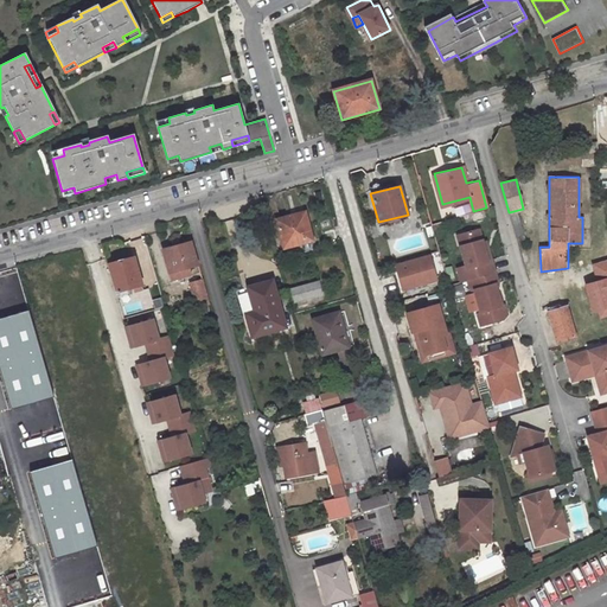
[(312,240),(304,211),(276,219),(285,248),(312,240)]
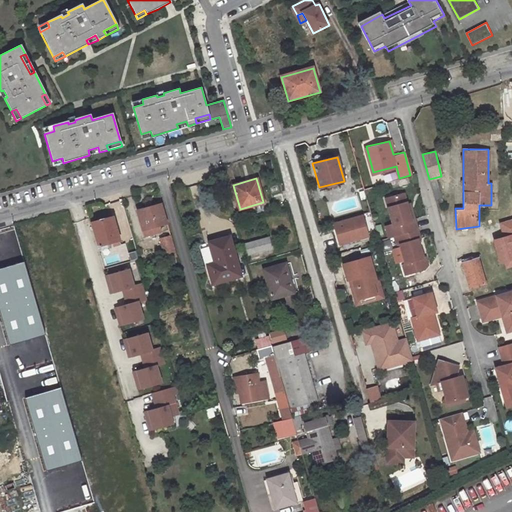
[(387,205),(392,222),(385,225),(389,237),(394,235),(418,228),(412,209),(408,210),(406,202),(403,191),(393,194),(396,203),(387,205)]
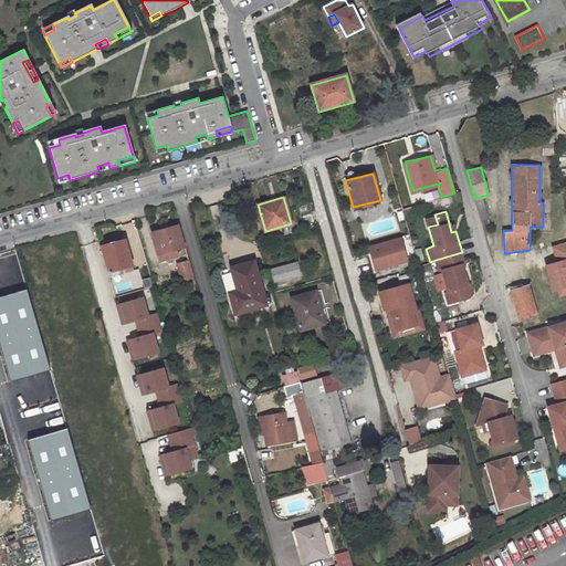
[(426,217),(428,227),(438,224),(435,215),(426,217)]
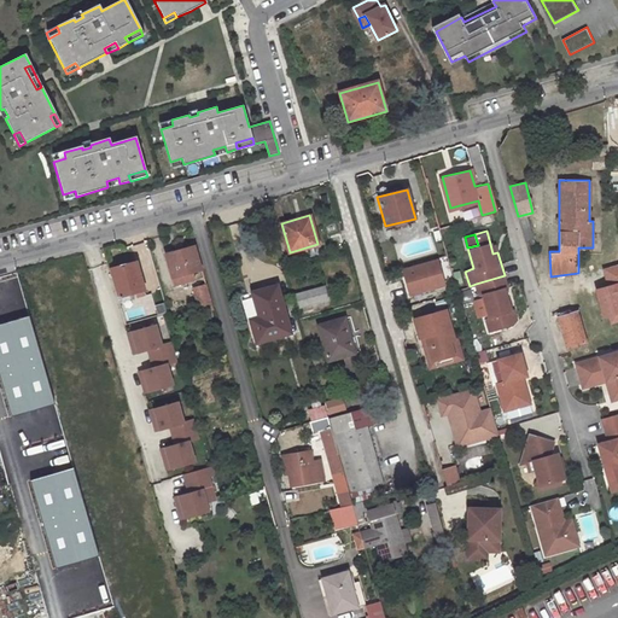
[(167,252),(174,275),(179,274),(181,281),(194,278),(192,270),(200,268),(193,244),(185,248),(179,249),(167,252)]
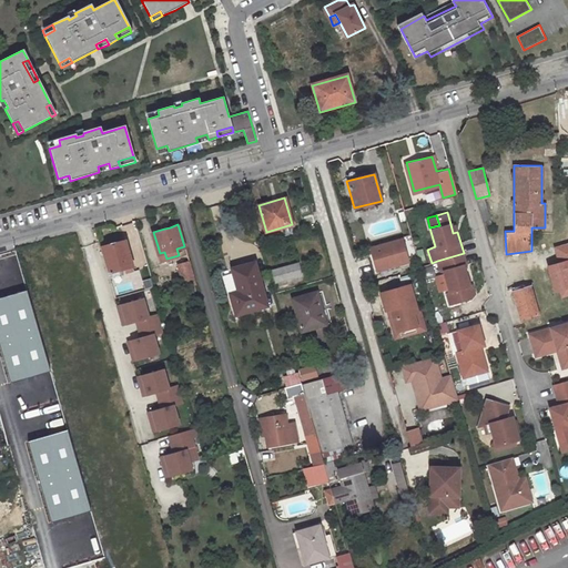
[(402,237),(369,247),(376,271),(408,262),(402,237)]
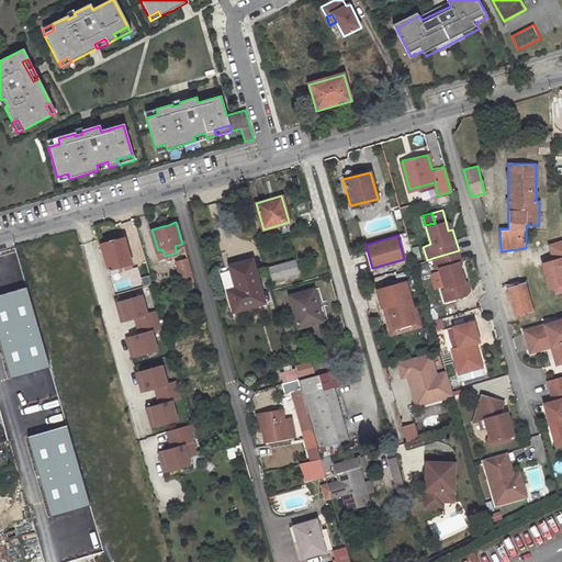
[(131,262),(123,237),(99,244),(107,269),(131,262)]
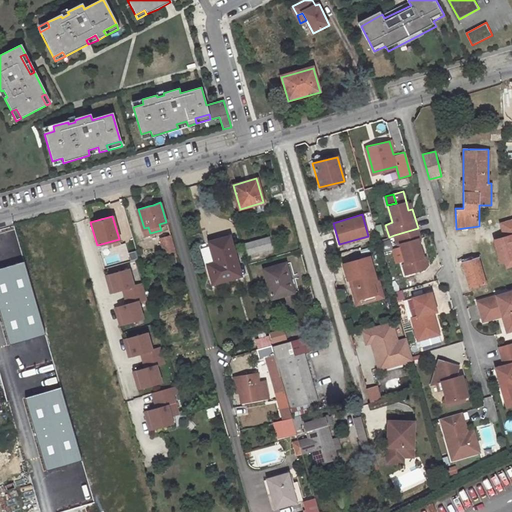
[(511,219),(499,224),(504,237),(511,234),(511,219)]
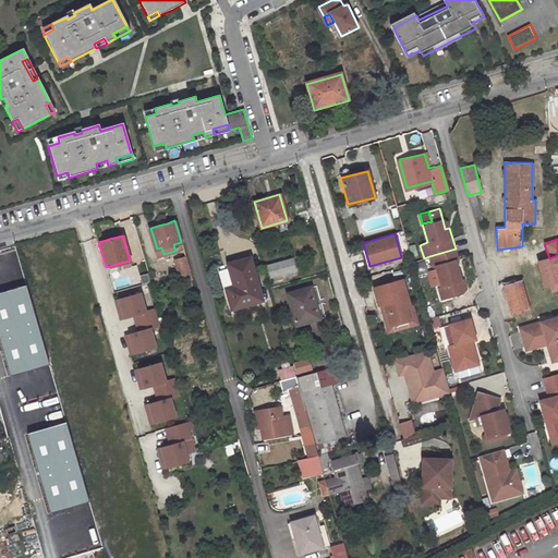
[(16,245),(0,249),(0,268),(0,270),(21,265),(16,245)]
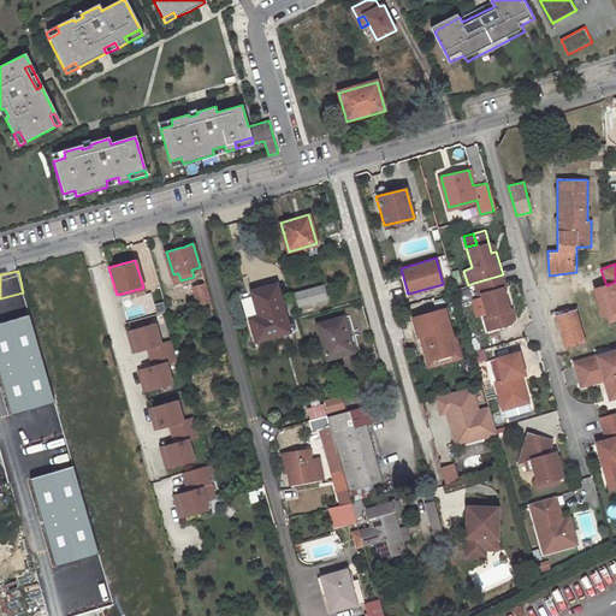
[(510,309),(504,285),(505,285),(503,274),(474,283),(477,291),(483,294),(484,298),(486,300),(487,301),(489,303),(489,307),(487,311),(489,314),(485,319),(489,330),(510,324),(515,318),(513,308),(510,309)]
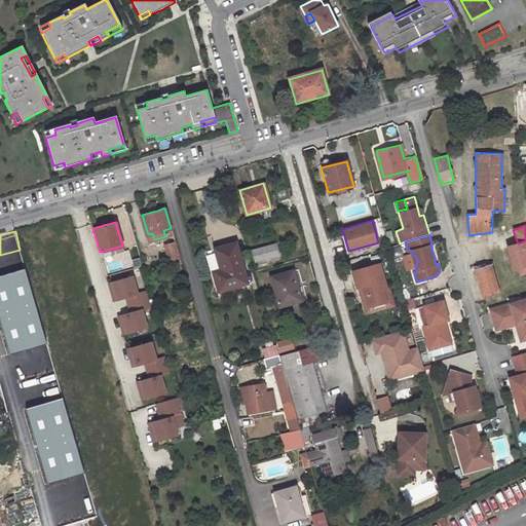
[(247,282),(235,240),(215,247),(220,267),(214,269),(219,289),(247,282)]
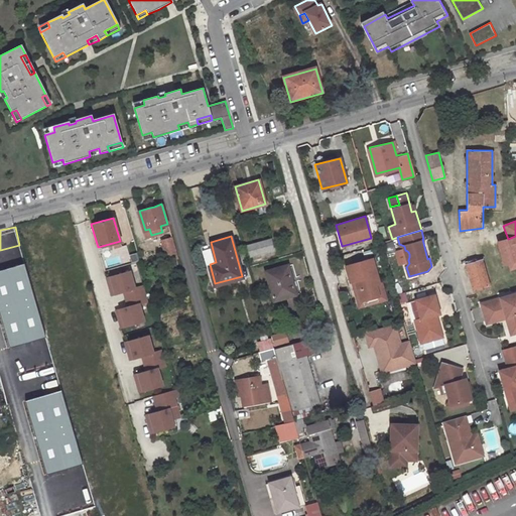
[(515,236),(508,239),(496,243),(500,255),(505,253),(515,249),(515,236)]
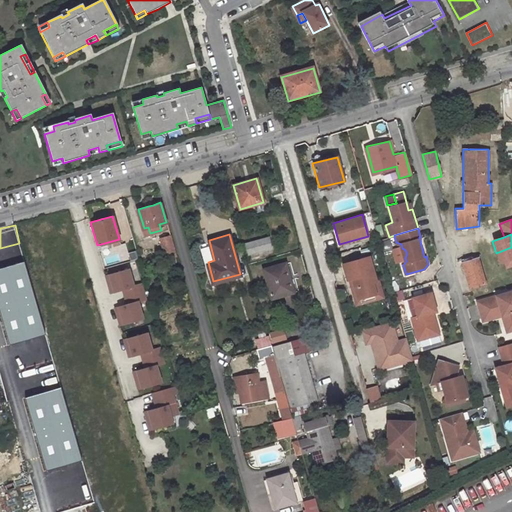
[(163,248),(174,245),(171,235),(160,237),(163,248)]
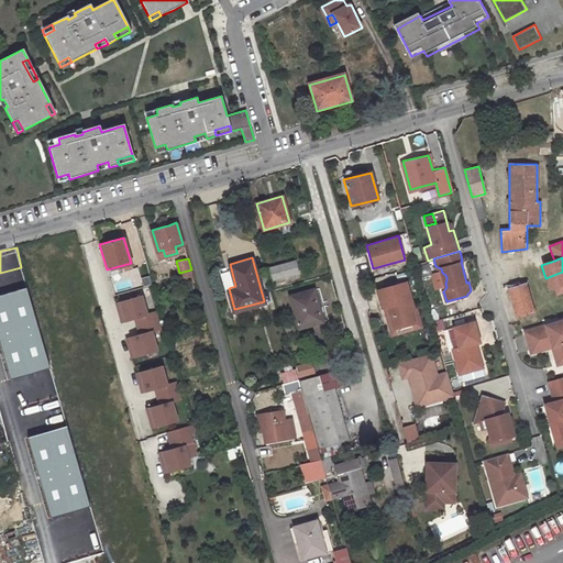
[(273,280),(299,273),(296,261),(269,269),(273,280)]
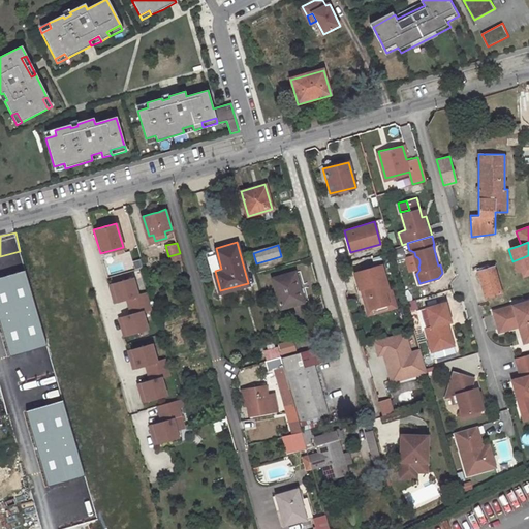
[(168,256),(172,267),(183,263),(180,253),(168,256)]
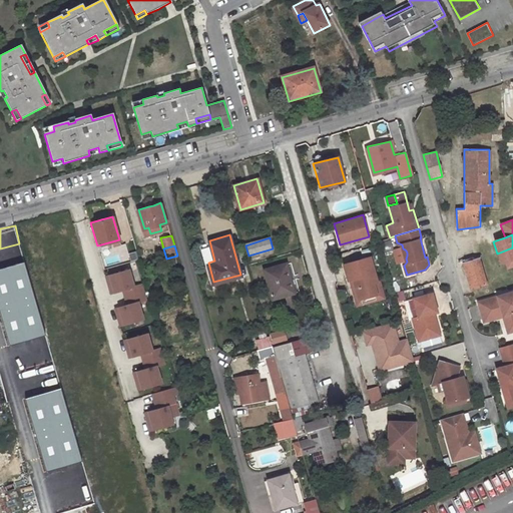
[(512,247),(502,251),(507,269),(512,267),(512,247)]
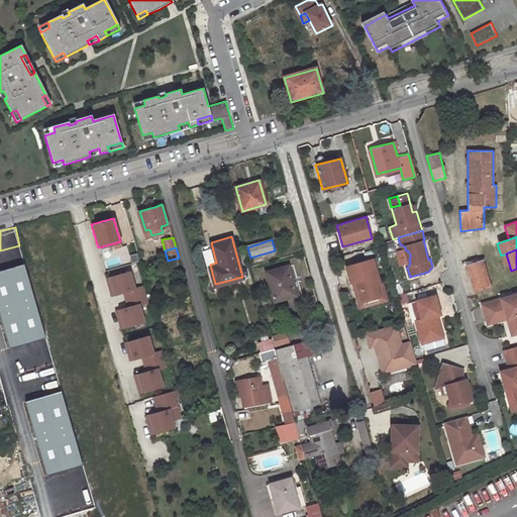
[(380,284),(373,259),(345,267),(350,283),(352,282),(355,282),(362,302),(380,297),(376,285),(380,284)]
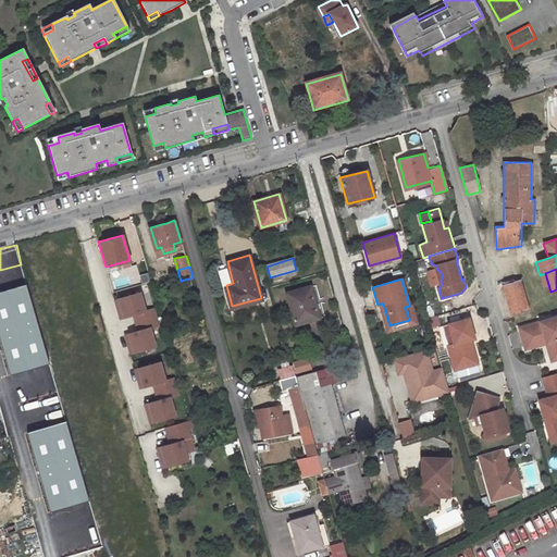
[(527,309),(519,282),(503,287),(511,314),(527,309)]
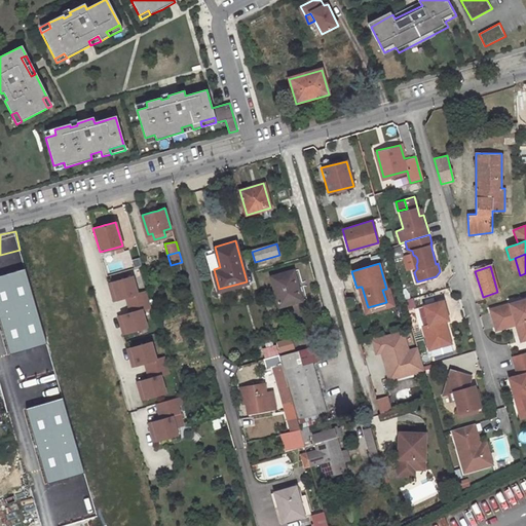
[(26,269),(0,276),(0,322),(9,354),(47,343),(26,269)]
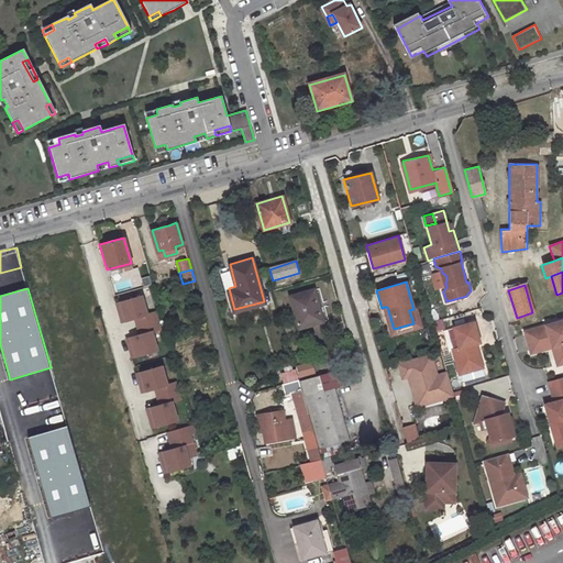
[(290,297),(299,329),(322,322),(313,290),(290,297)]
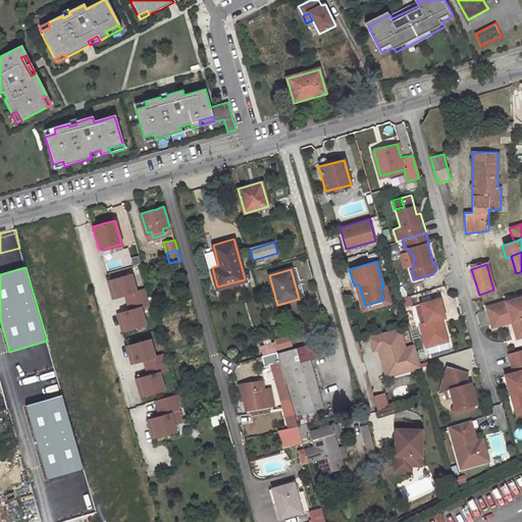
[(133,273),(107,280),(113,300),(124,297),(127,310),(117,313),(121,329),(146,322),(142,308),(149,306),(145,289),(138,291),(133,273)]
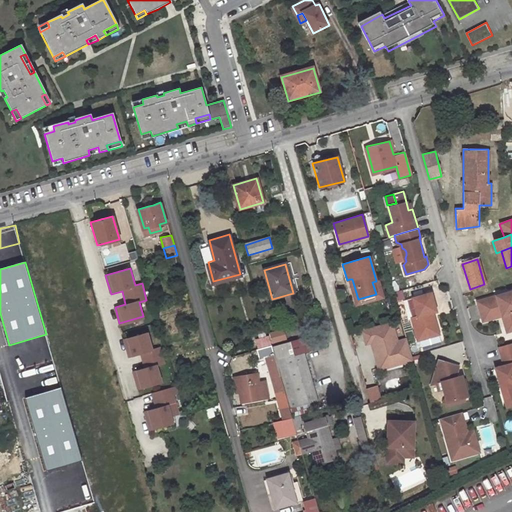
[(349,279),(357,305),(383,297),(378,281),(376,281),(372,282),(376,294),(358,299),(352,279),(349,279)]
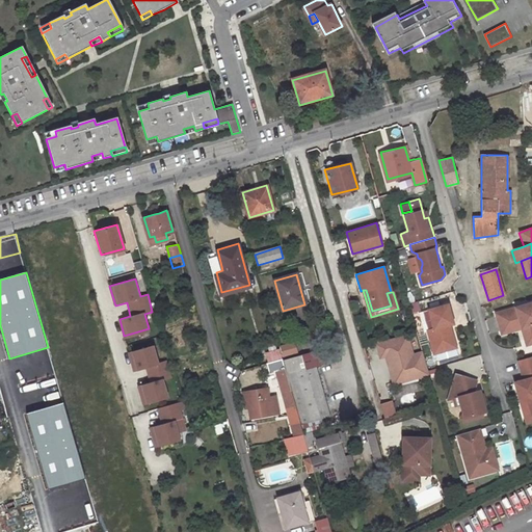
[(531,303),(496,314),(501,334),(515,330),(514,327),(521,325),(522,328),(525,341),(531,339),(531,303)]
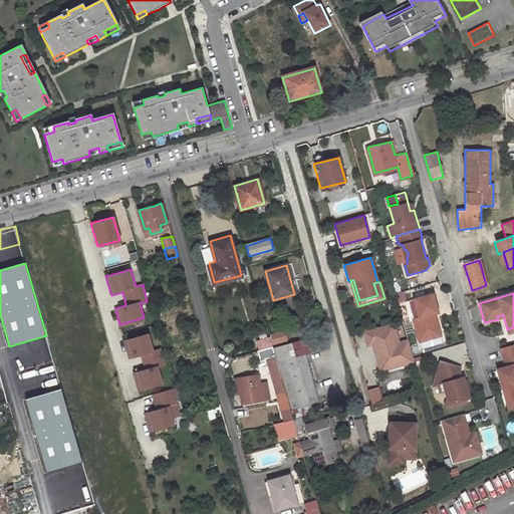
[(413,318),(419,341),(431,338),(429,331),(439,329),(434,313),(437,312),(432,294),(414,299),(419,317),(413,318)]
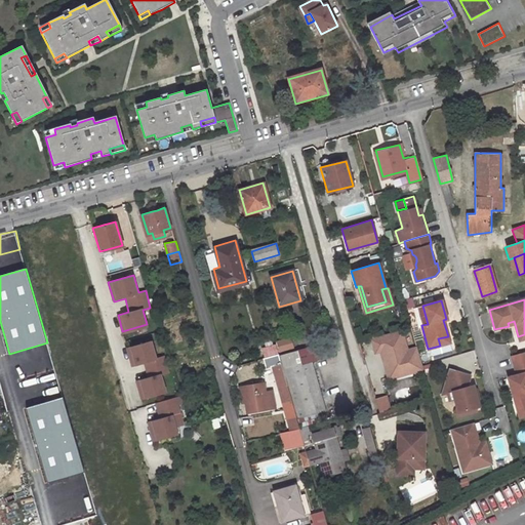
[(402,330),(371,339),(375,354),(381,352),(385,351),(387,355),(385,356),(384,359),(387,369),(395,366),(397,374),(412,369),(413,372),(423,369),(417,348),(408,351),(402,330)]
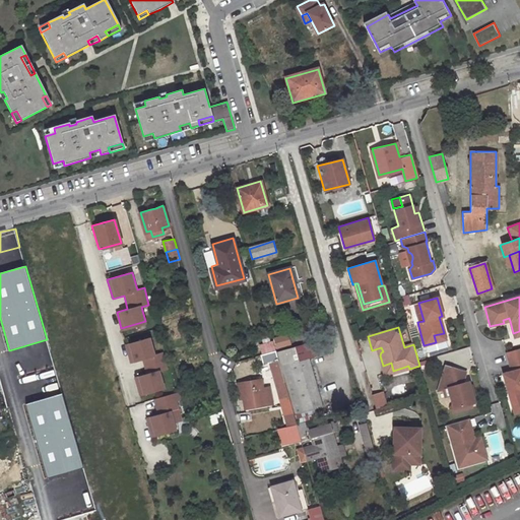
[(436,342),(445,339),(444,333),(434,335),(436,342)]
